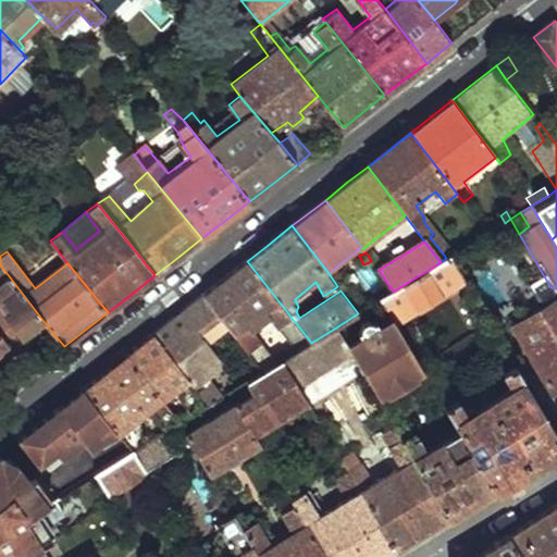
[(369,257),(371,261),(375,265),(380,261),(374,252),(369,257)]
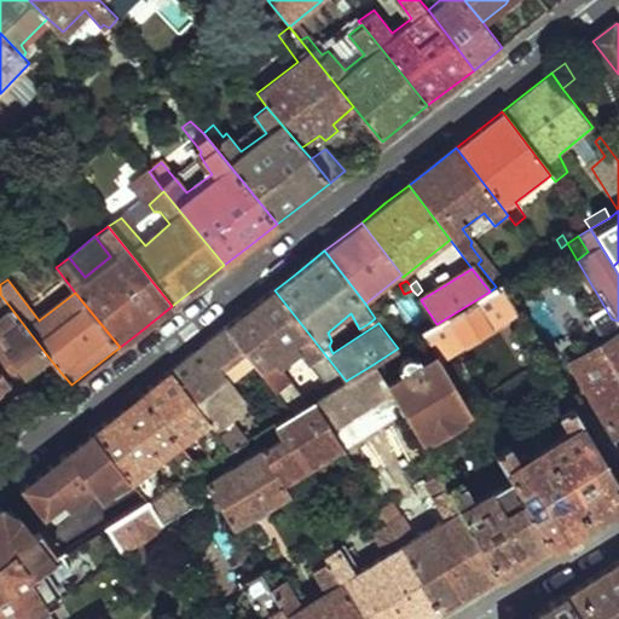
[(423,333),(437,356),(439,359),(513,314),(496,287),(490,291),(437,324),(423,333)]
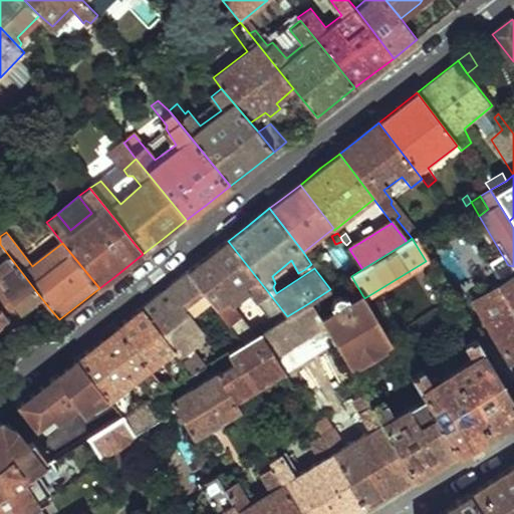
[(189,271),(203,290),(237,336),(242,343),(255,335),(232,302),(247,290),(258,304),(265,300),(280,321),(287,316),(228,241),(206,258),(189,271)]
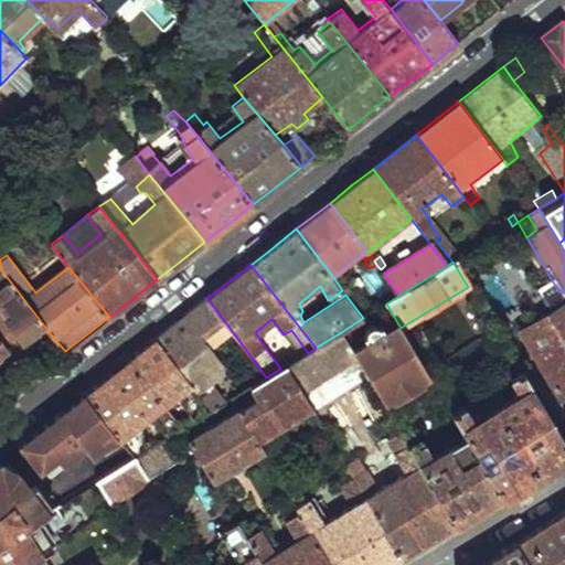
[(0,315),(2,318),(21,340),(43,324),(3,273),(0,274),(7,285),(1,289),(0,287),(0,315)]
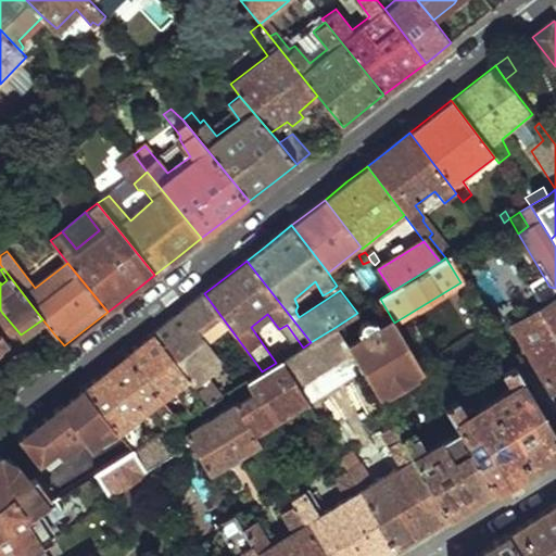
[(337,286),(330,291),(333,294),(340,290),(337,286)]
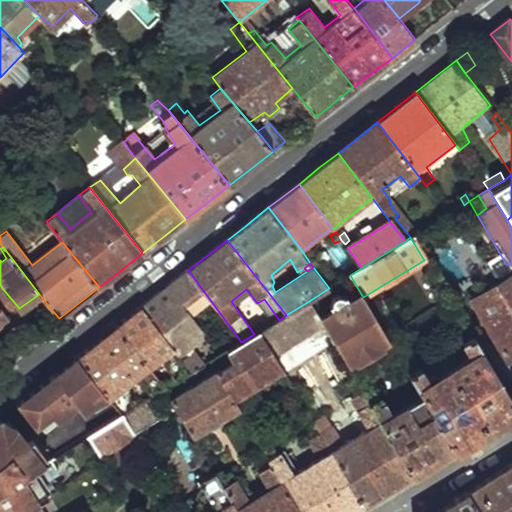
[(161,291),(140,307),(191,374),(203,366),(191,348),(206,335),(183,302),(202,289),(188,270),(161,291)]
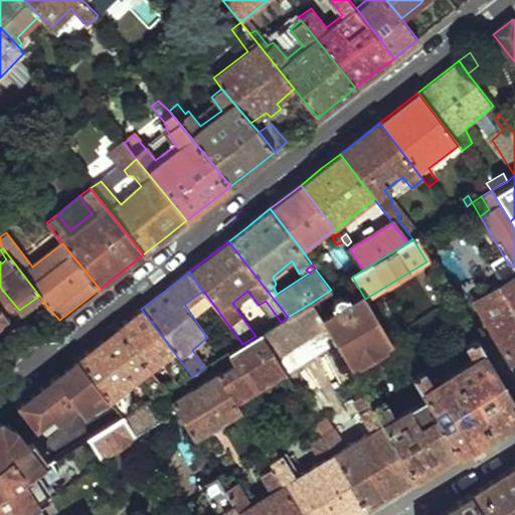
[(514,276),(473,302),(511,363),(514,360),(514,276)]
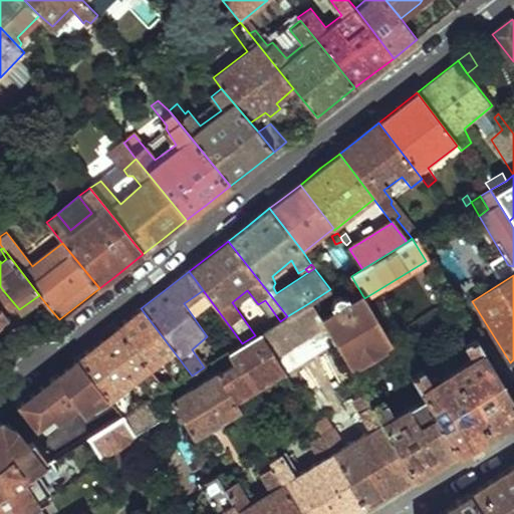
[(0,323),(19,309),(2,289),(0,291),(0,323)]
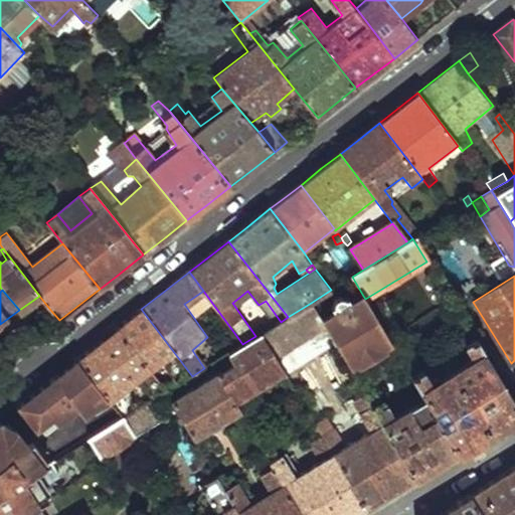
[(335,314),(322,322),(326,330),(348,366),(352,364),(386,344),(390,342),(365,299),(363,296),(349,305),(345,300),(343,302),(337,302),(334,307),(332,308),(335,314)]
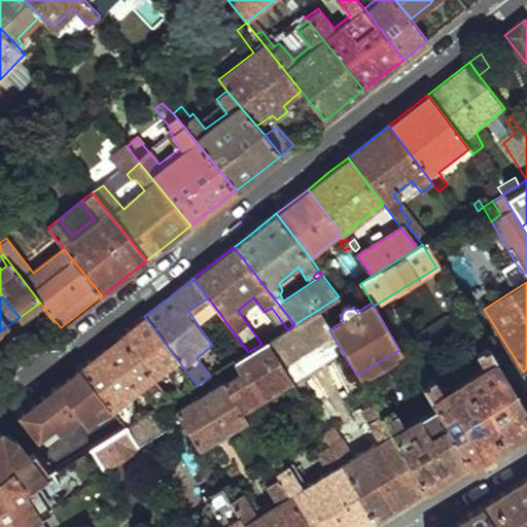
[(268,342),(283,369),(334,338),(329,329),(318,310),(294,324),(287,329),(268,342)]
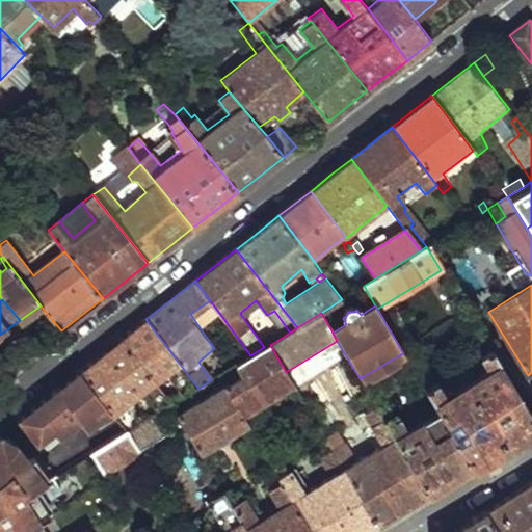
[(123,338),(156,383),(167,376),(183,397),(198,389),(145,319),(131,331),(123,338)]
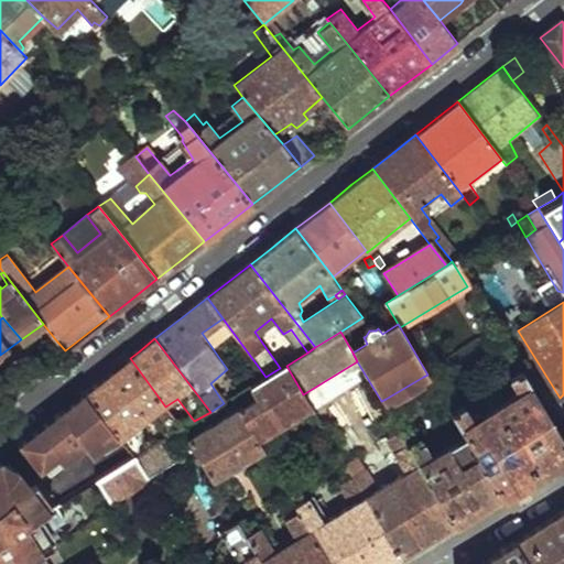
[(52,344),(58,355),(65,350),(56,340),(52,344)]
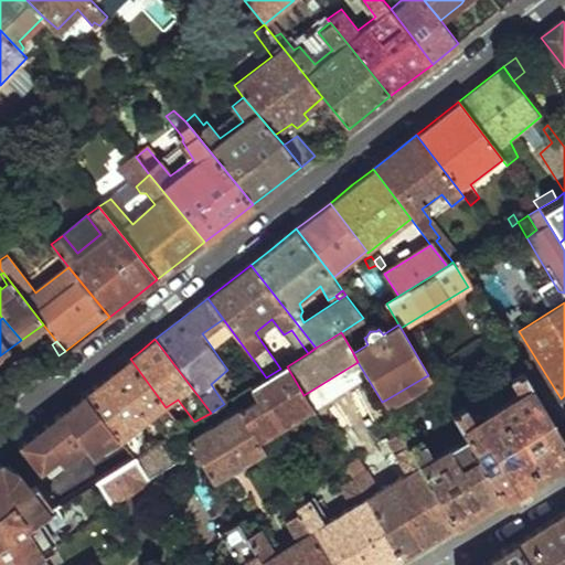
[(119,437),(135,459),(141,456),(137,450),(138,443),(132,433),(155,418),(168,439),(182,430),(166,407),(130,359),(104,380),(86,393),(119,437)]
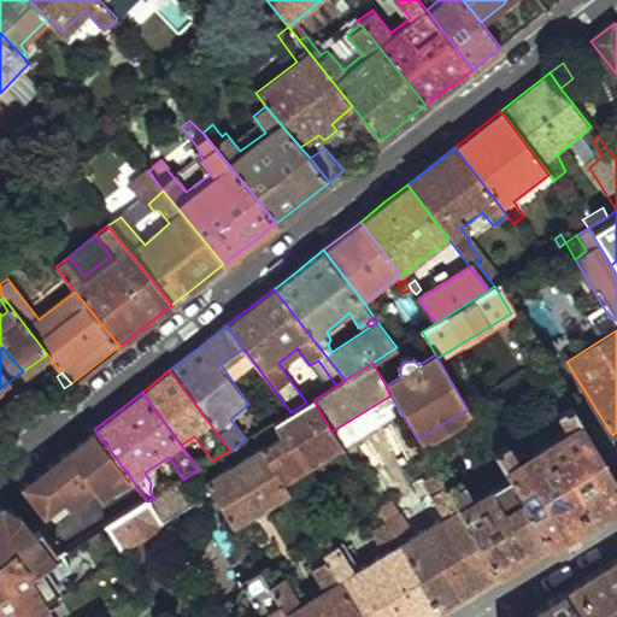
[(260,450),(280,482),(340,446),(331,432),(313,400),(306,403),(291,412),(283,417),(275,423),(282,436),(260,450)]
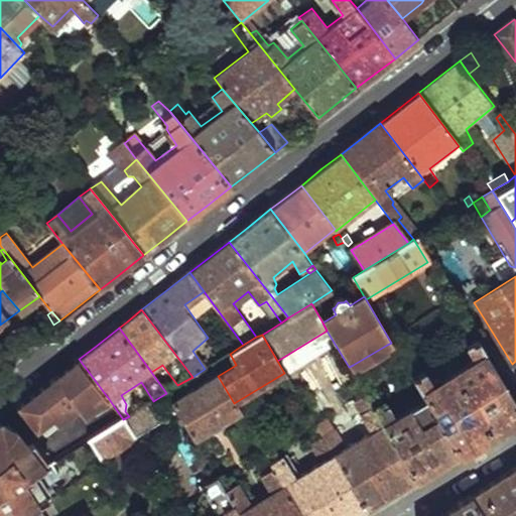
[(233,342),(237,349),(243,345),(238,338),(233,342)]
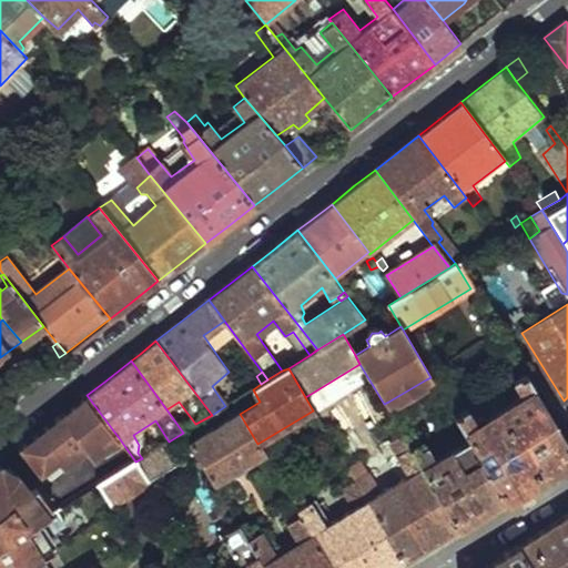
[(468,438),(505,499),(539,479),(567,460),(567,447),(521,372),(508,381),(517,396),(487,415),(478,398),(453,413),(468,438)]
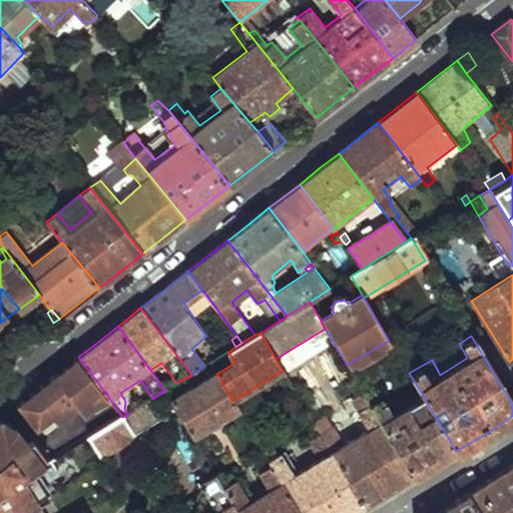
[(385,343),(351,363),(359,362),(366,361),(373,357),(378,352),(385,343)]
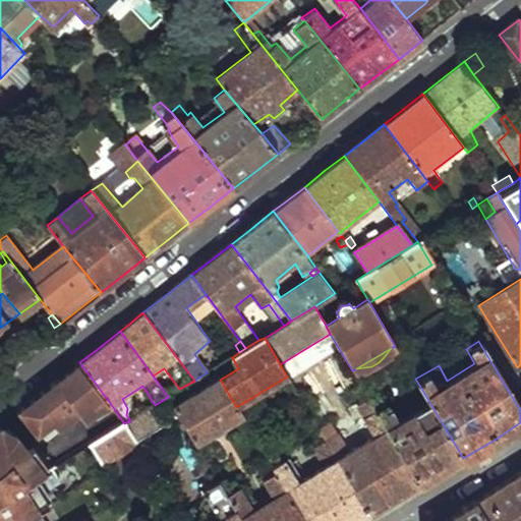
[(466,349),(439,365),(447,381),(474,363),(466,349)]
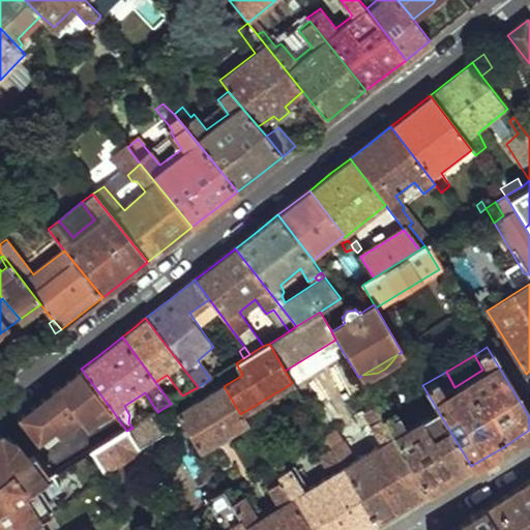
[(112,410),(81,369),(59,385),(79,412),(89,427),(112,410)]
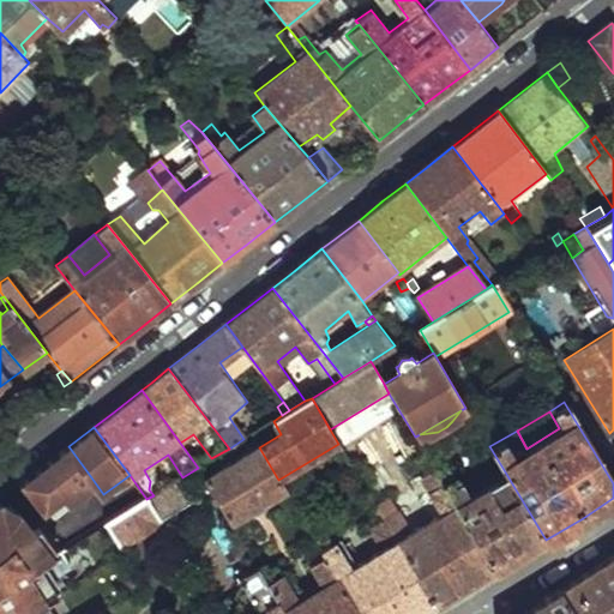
[(203,477),(232,525),(286,492),(278,480),(259,447),(258,444),(203,477)]
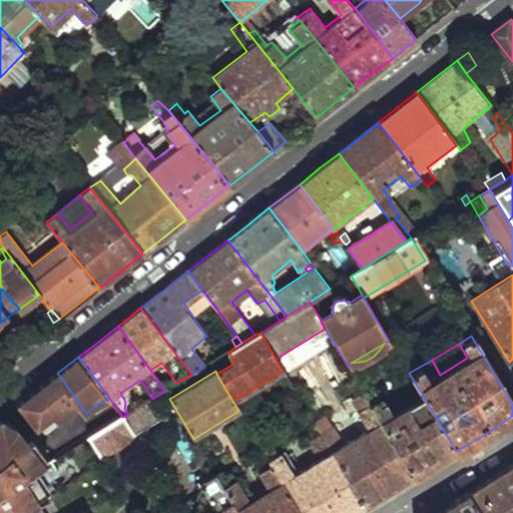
[(76,399),(57,373),(18,404),(36,429),(76,399)]
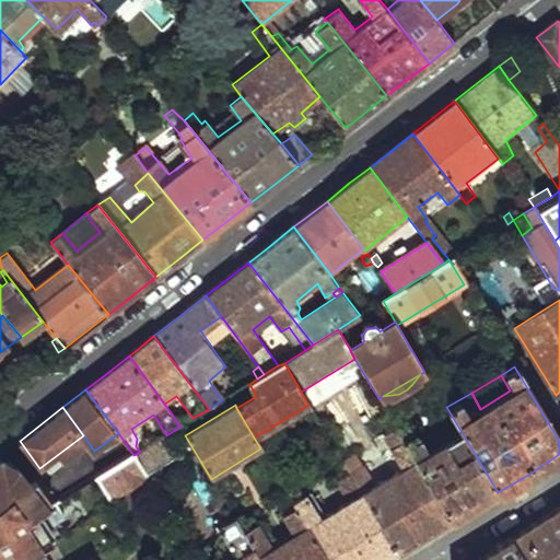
[(352,477),(398,555),(452,522),(405,443),(398,432),(388,436),(395,446),(391,448),(404,469),(374,487),(362,467),(360,468),(350,475),(352,477)]
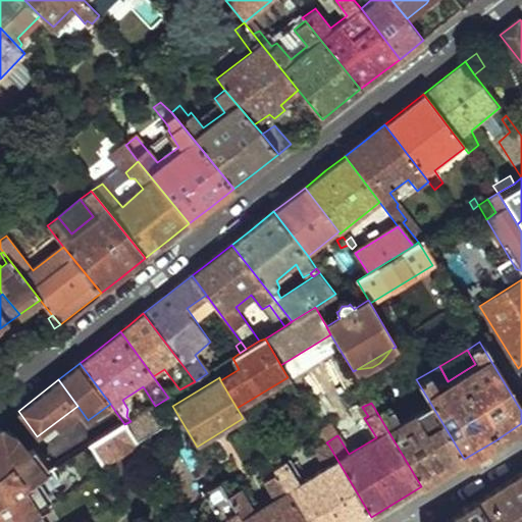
[(377,413),(421,486),(440,474),(464,459),(430,403),(399,421),(394,414),(389,407),(377,413)]
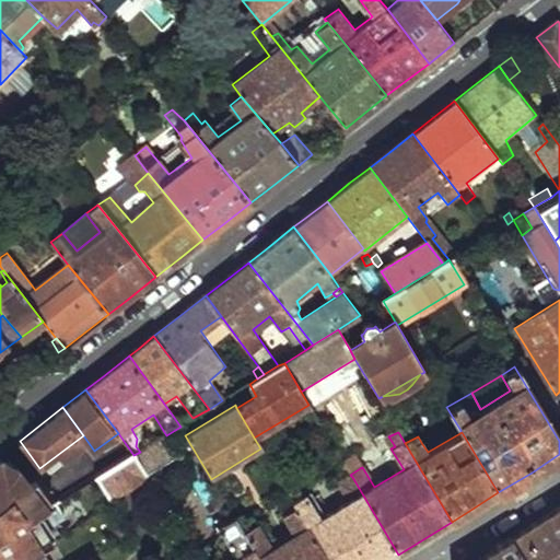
[(97,478),(111,499),(147,477),(133,455),(97,478)]
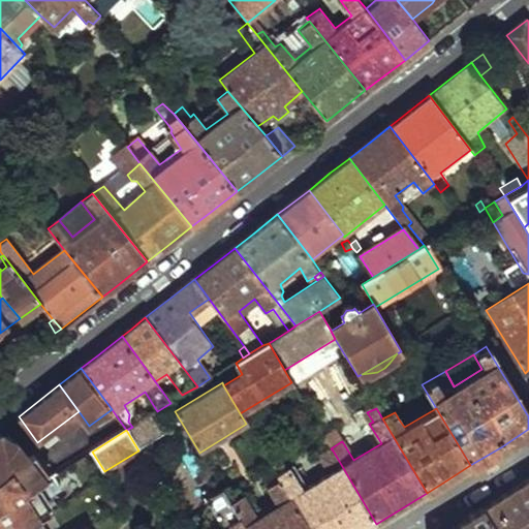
[(0,432),(0,507),(41,483),(33,467),(28,471),(17,450),(12,453),(0,432)]
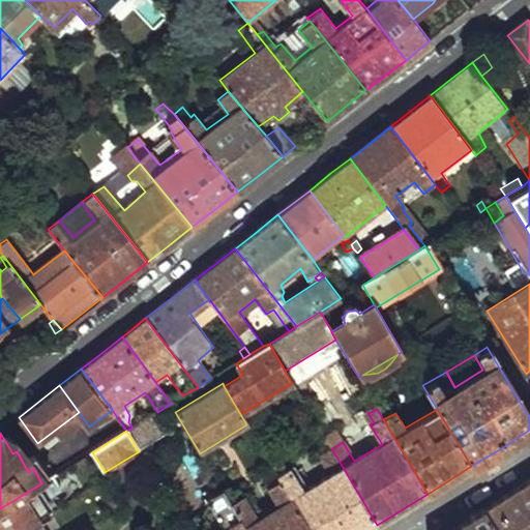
[(336,437),(327,442),(331,449),(341,443),(336,437)]
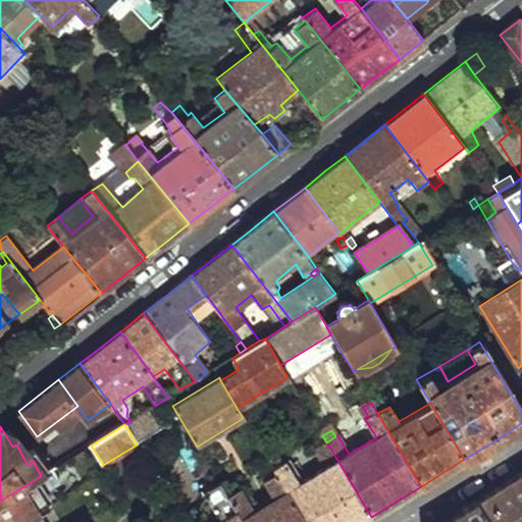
[(276,474),(305,521),(362,521),(371,517),(328,445),(315,452),(323,470),(299,484),(294,474),(290,466),(283,469),(278,459),(270,464),(276,474)]
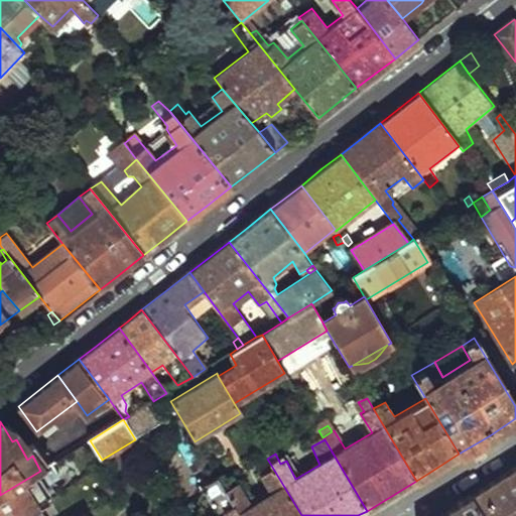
[(470,495),(482,515),(515,515),(515,466),(500,476),(470,495)]
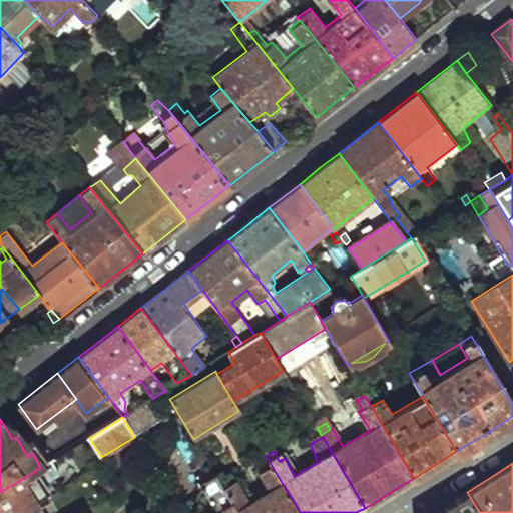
[(223,488),(238,512),(300,512),(272,466),(261,473),(271,491),(249,501),(235,481),(223,488)]
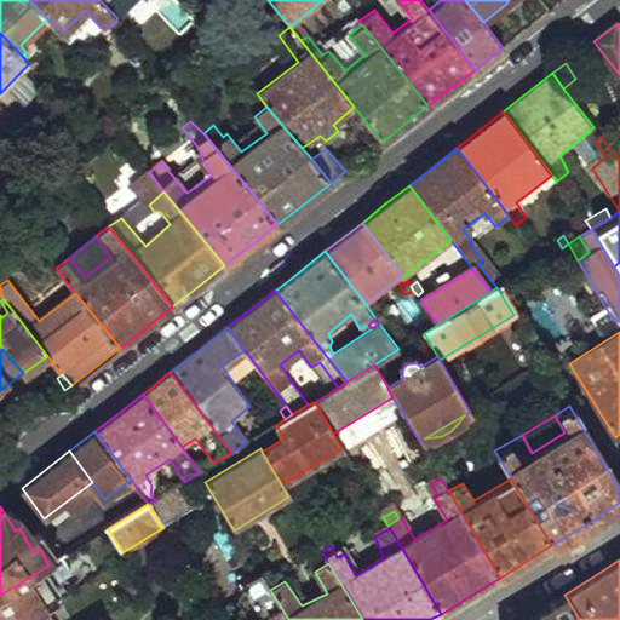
[(0,619),(28,619),(53,606),(68,597),(49,566),(0,595),(0,619)]
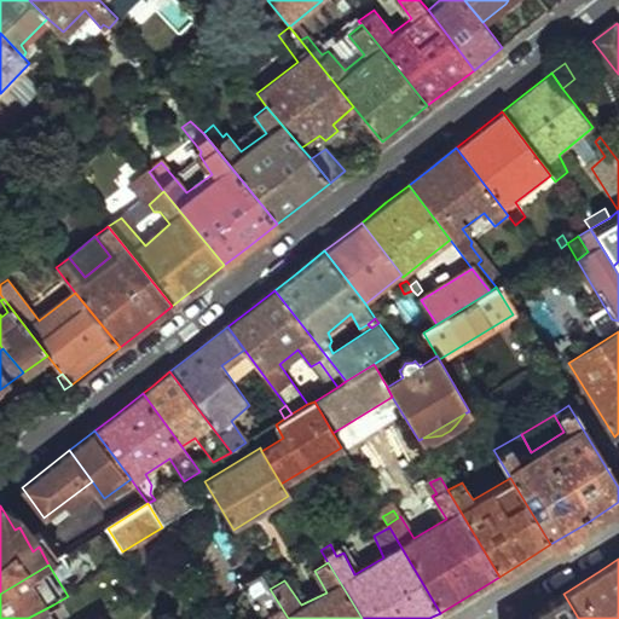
[(288,618),(270,589),(261,573),(248,582),(244,586),(259,612),(267,608),(270,614),(272,618),(288,618)]
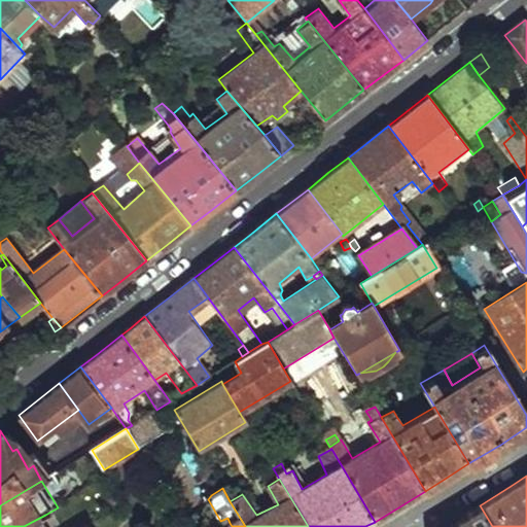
[(492,526),(480,505),(451,523),(443,526),(492,526)]
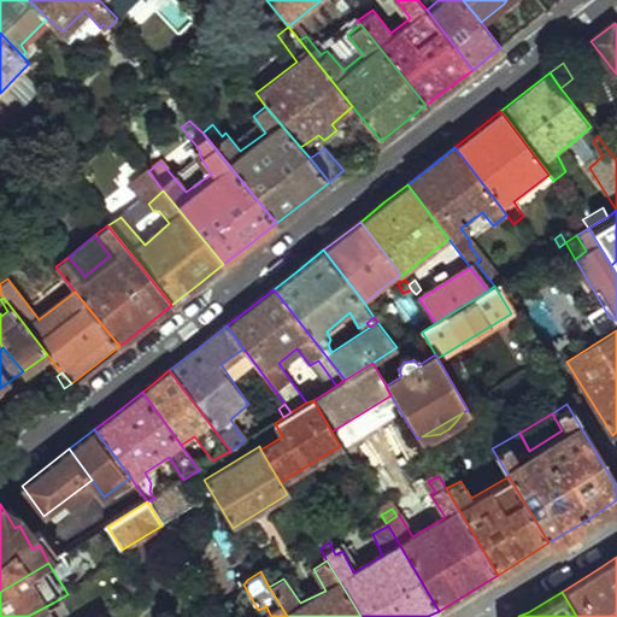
[(28,616),(51,616),(58,612),(53,603),(28,616)]
